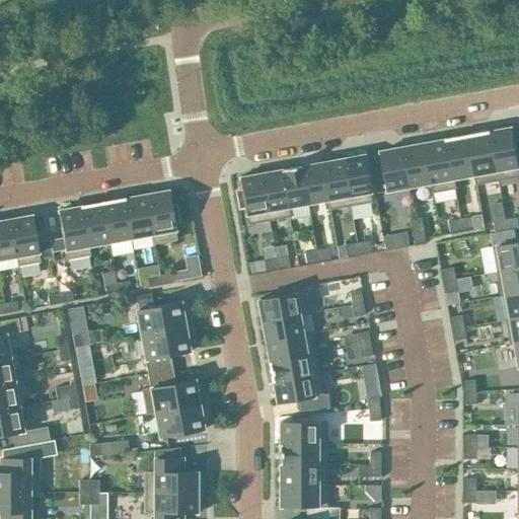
[(511,128),(490,132),(499,181),(518,177),(518,164),(512,128),(511,128)]
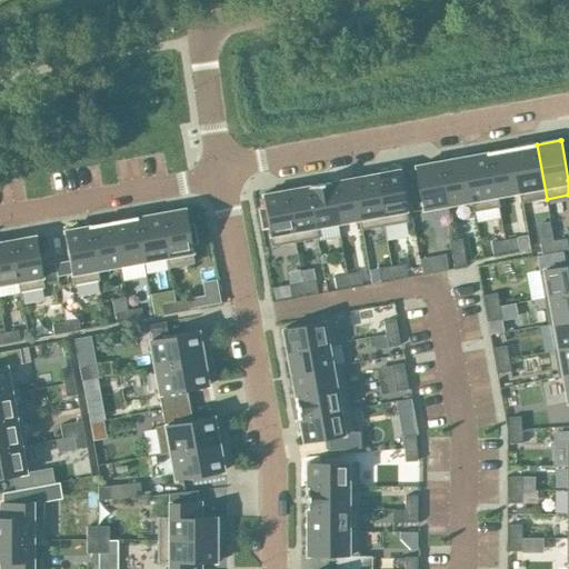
[(537,145),(513,149),(521,193),(522,203),(547,199),(537,145)]
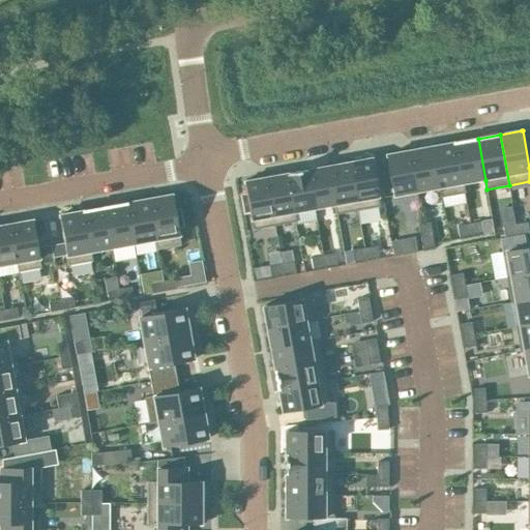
[(486,180),(478,139),(455,143),(463,183),(486,180)]
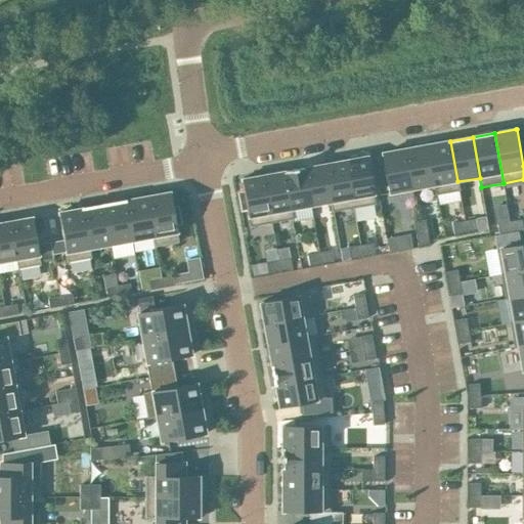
[(450,141),(429,145),(438,195),(460,191),(457,181),(450,141)]
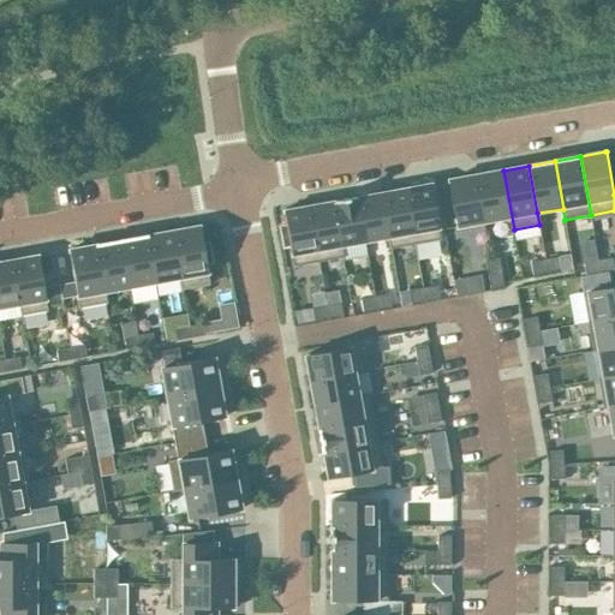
[(512,218),(503,171),(478,175),(487,222),(512,218)]
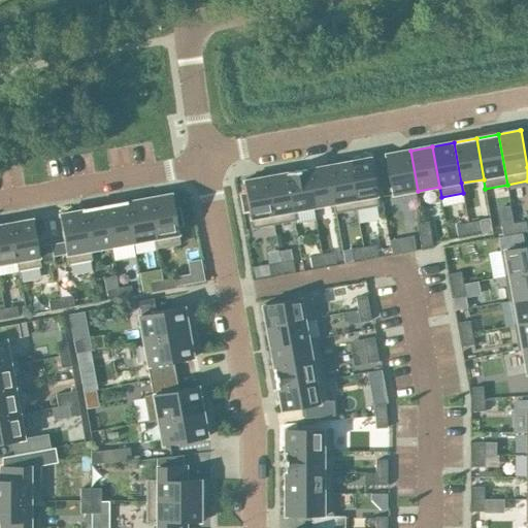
[(418,191),(410,151),(387,155),(395,195),(418,191)]
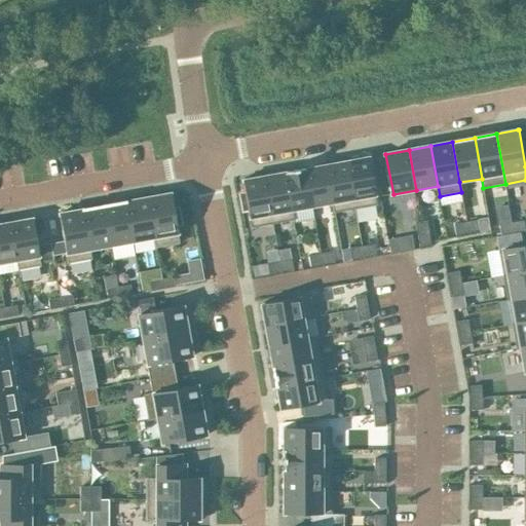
[(368,157),(345,161),(354,210),(376,205),(368,157)]
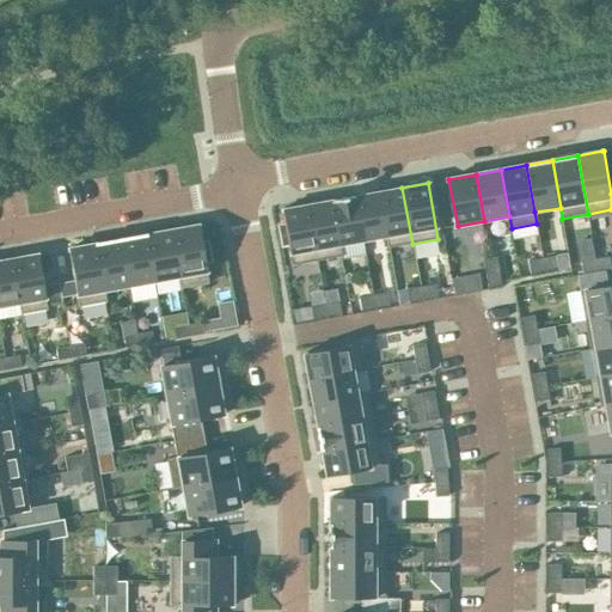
[(402,188),(378,193),(386,237),(389,248),(412,244),(402,188)]
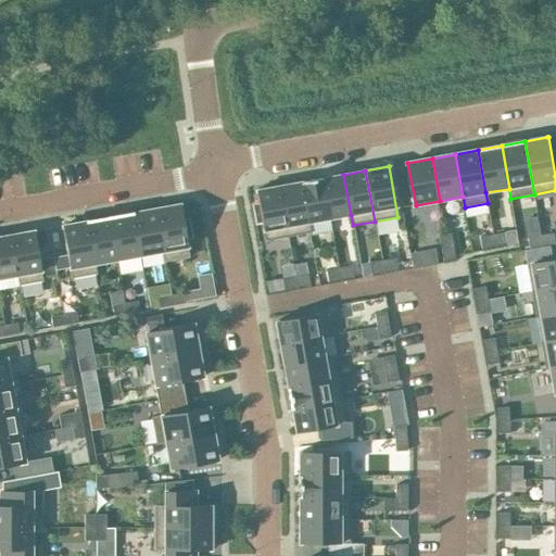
[(351,215),(343,175),(321,178),(329,218),(351,215)]
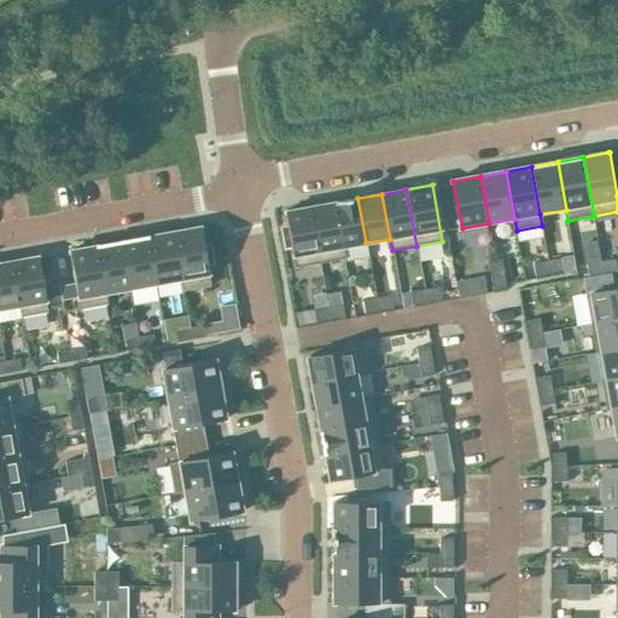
[(366,243),(357,198),(333,203),(342,248),(366,243)]
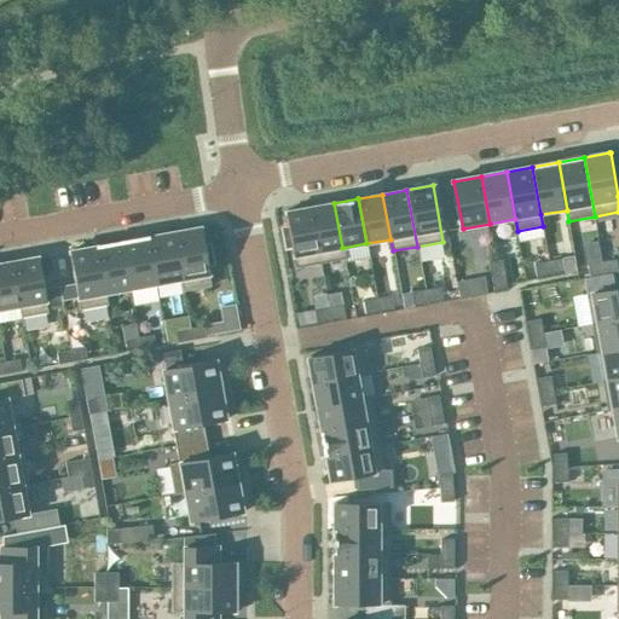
[(334,203),(310,208),(320,264),(345,260),(342,248),(334,203)]
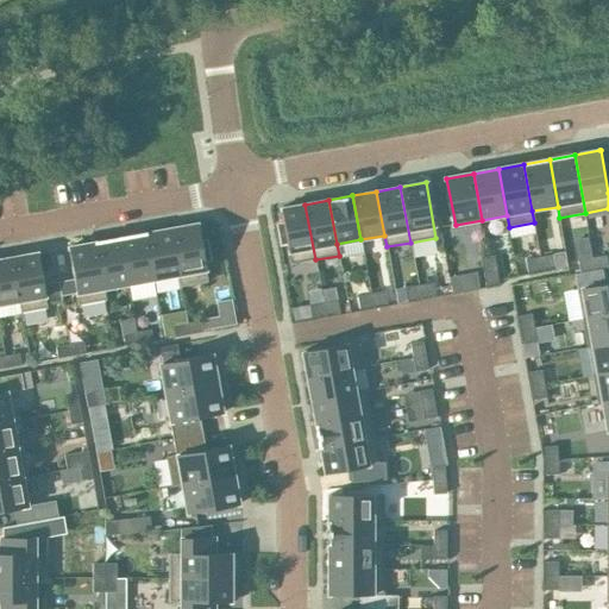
[(282,224),(276,225),(280,245),(286,244),(289,264),(315,259),(305,205),(280,209),(282,224)]
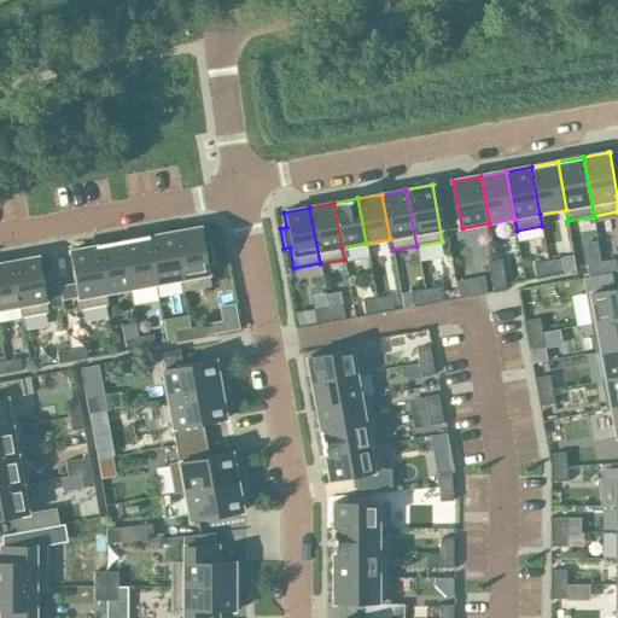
[(209,245),(203,245),(199,227),(172,232),(182,291),(210,286),(207,266),(213,264),(209,245)]
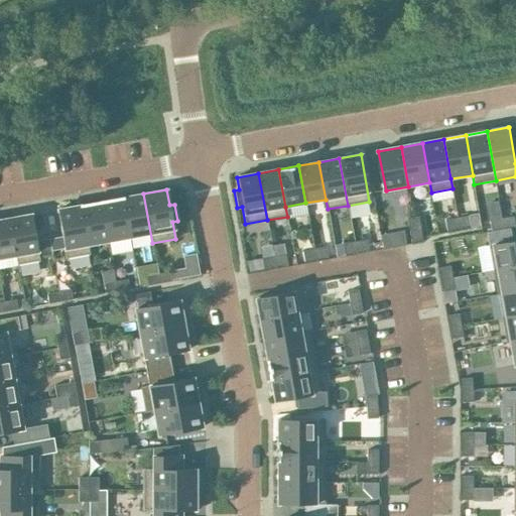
[(152,243),(143,194),(122,198),(129,238),(150,234),(151,243),(152,243)]
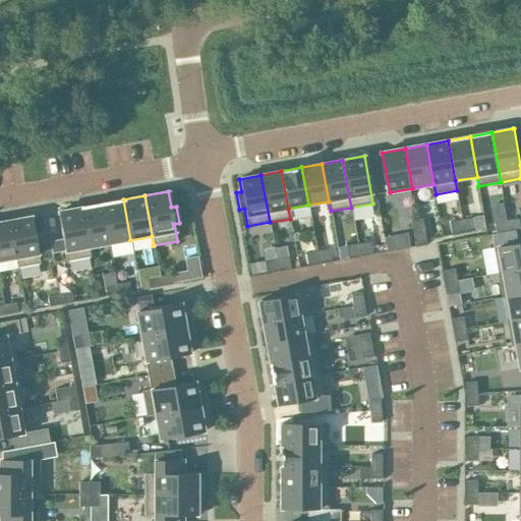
[(130,240),(123,199),(102,204),(109,244),(130,240)]
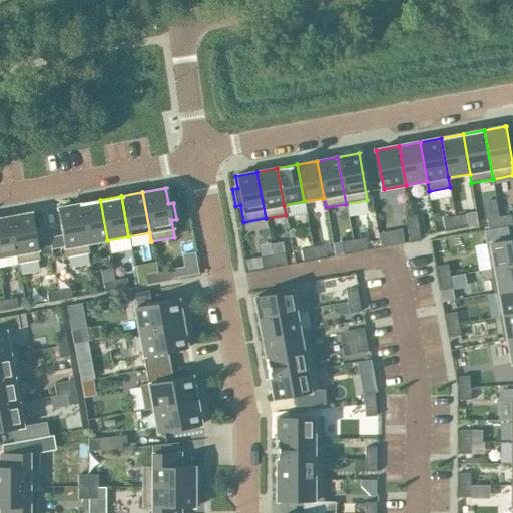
[(107,240),(100,200),(79,204),(88,253),(89,253),(87,243),(107,240)]
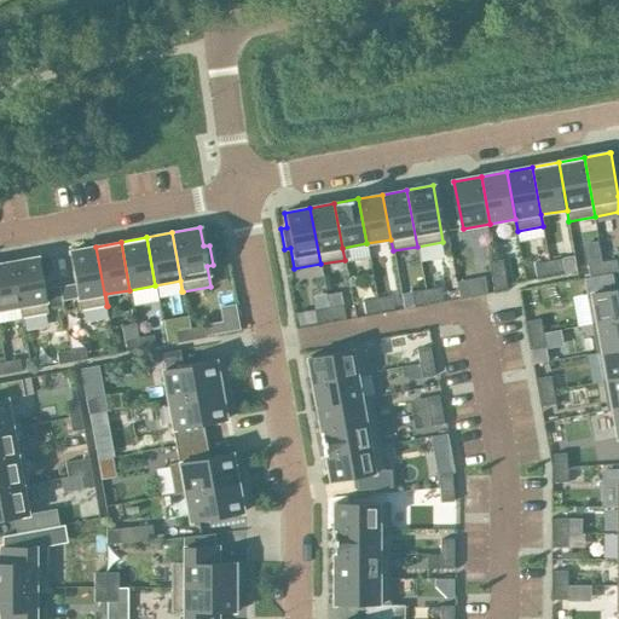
[(106,306),(96,247),(69,252),(79,311),(106,306)]
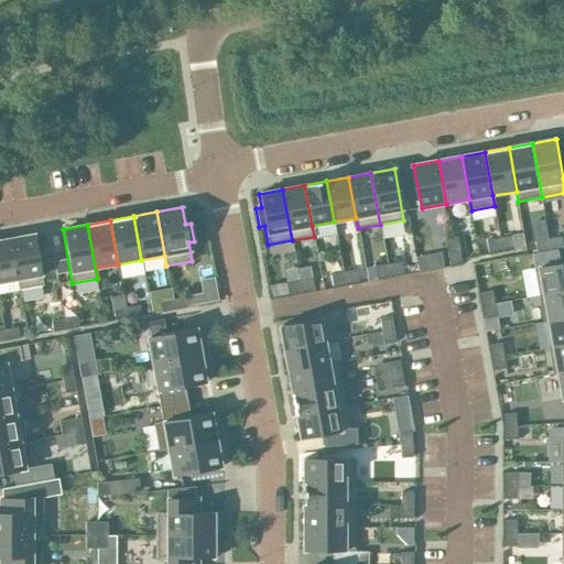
[(33,235),(10,239),(20,290),(43,285),(33,235)]
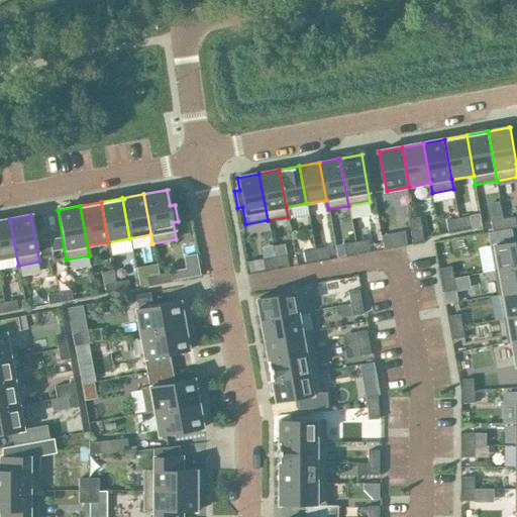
[(471,216),(459,218),(461,229),(473,227),(471,216)]
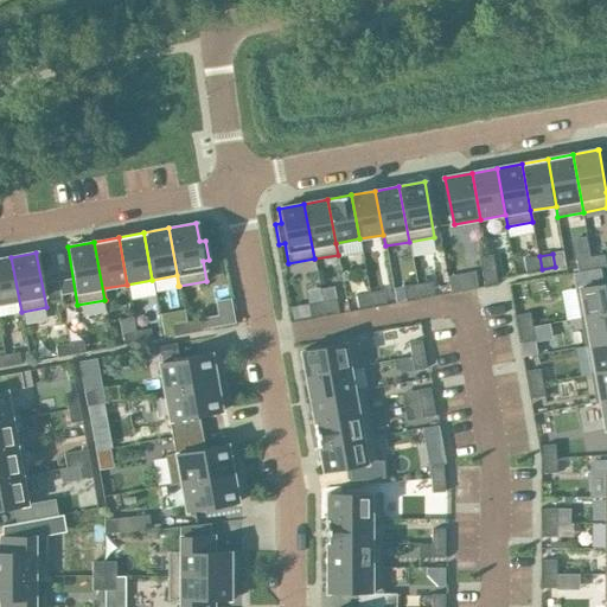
[(606,263),(605,254),(592,257),(594,270),(606,267),(606,263)]
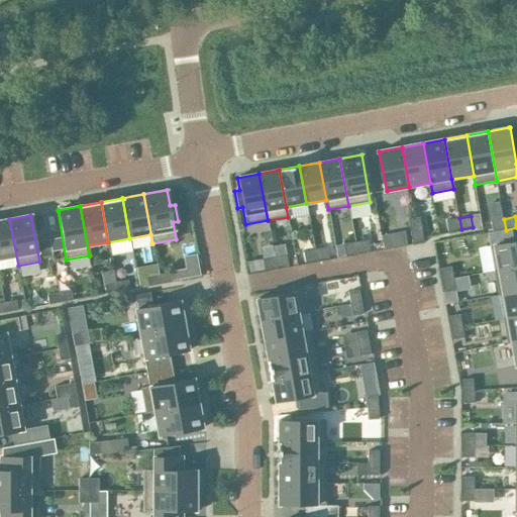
[(420,217),(409,219),(411,231),(422,228),(420,217)]
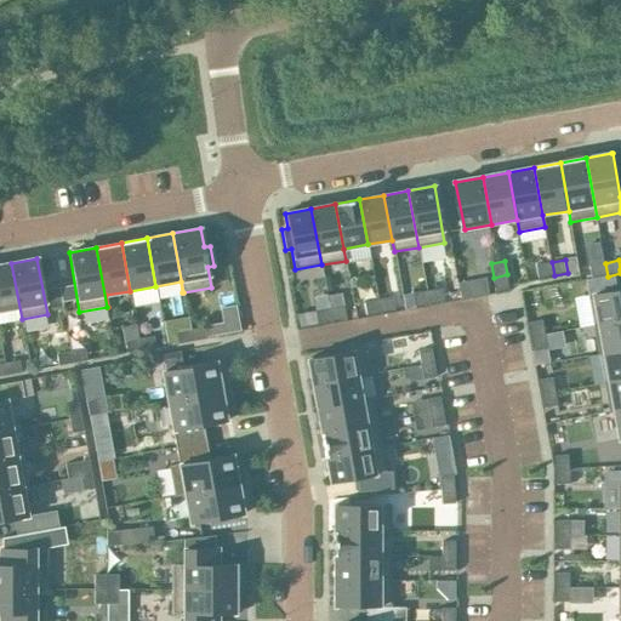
[(552,262),(537,265),(540,278),(554,275),(552,262)]
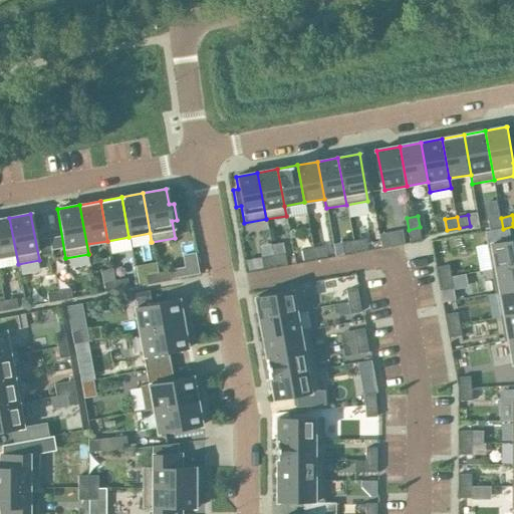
[(18,264),(9,218),(0,219),(0,257),(15,255),(17,264),(18,264)]
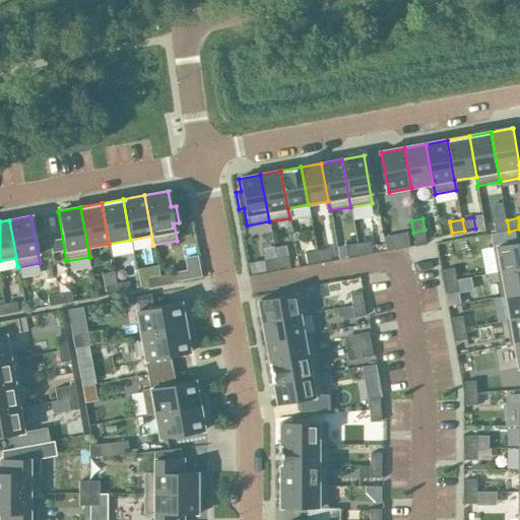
[(507,220),(495,222),(497,234),(509,232),(507,220)]
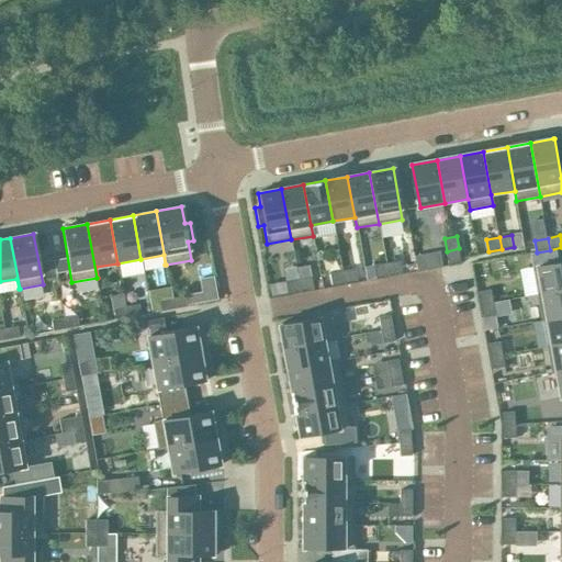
[(459,248),(447,251),(449,263),(461,261),(461,259),(459,248)]
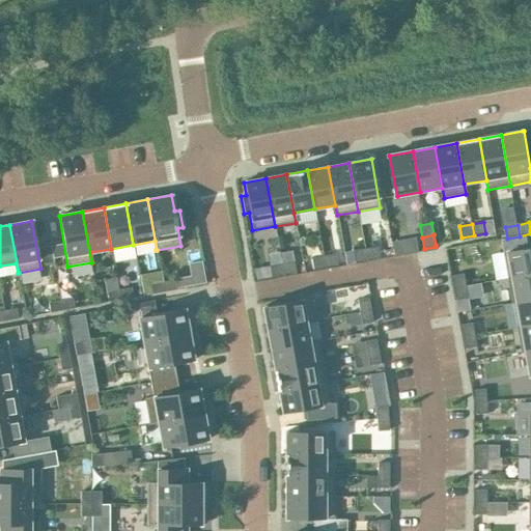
[(392,252),(416,250),(414,236),(391,240),(392,252)]
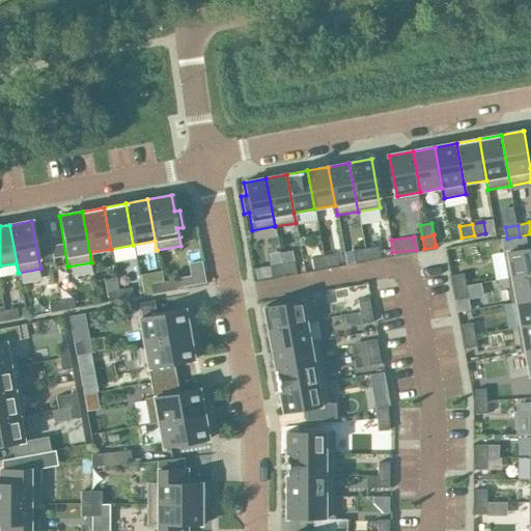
[(376,247),(365,249),(366,259),(379,257),(376,247)]
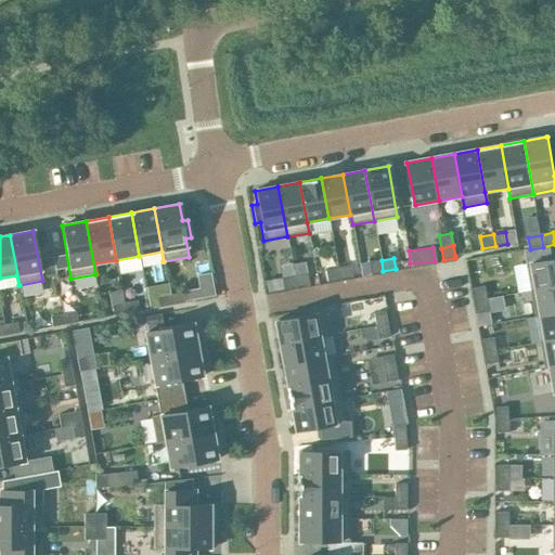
[(554,258),(527,265),(532,291),(554,286),(554,258)]
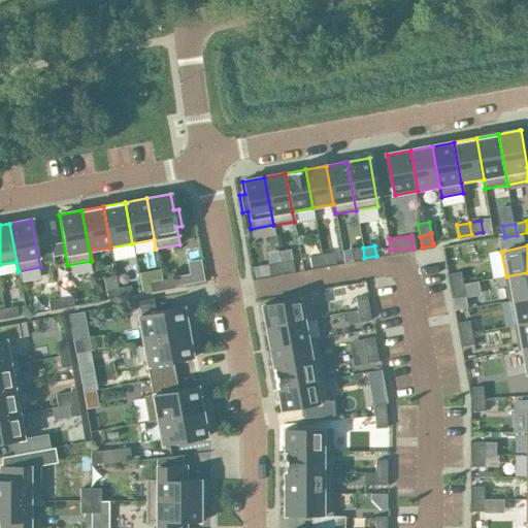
[(363,248),(351,250),(353,261),(364,258),(363,248)]
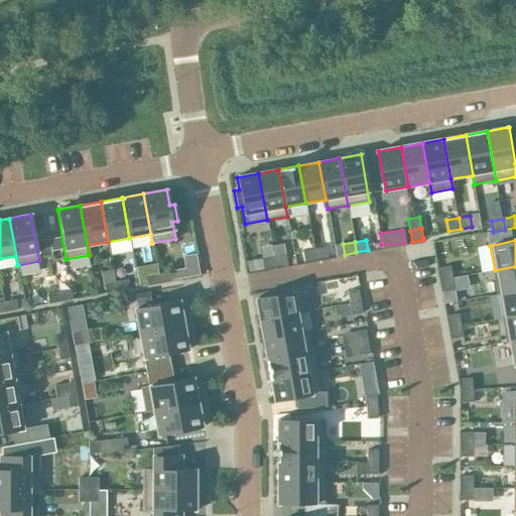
[(326,247),(313,249),(315,260),(328,258),(326,247)]
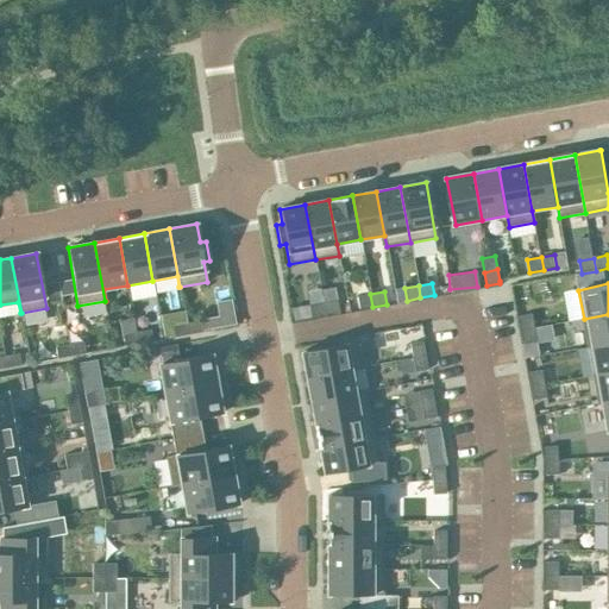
[(370,294),(356,296),(358,309),(372,307),(370,294)]
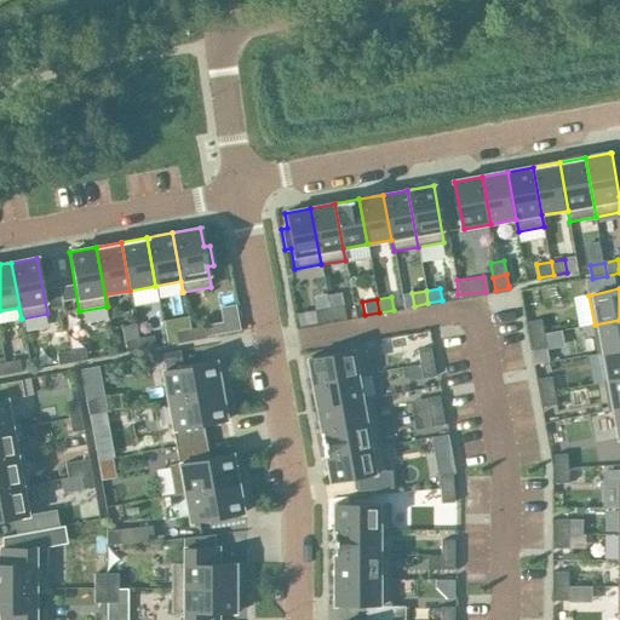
[(343,305),(328,308),(331,321),(345,319),(343,305)]
